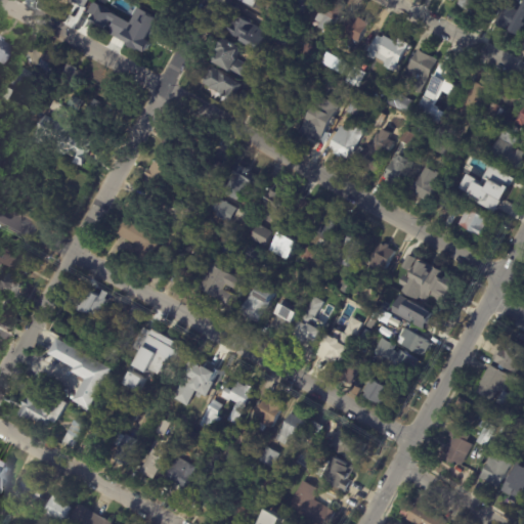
[(254,10),(259,0),(262,0),(272,5),(266,18),(254,11),(254,10)]
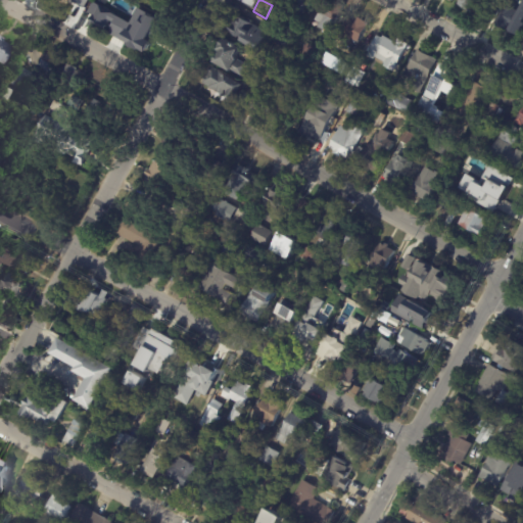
[(308,0),(301,14),(287,7),(290,0),(308,0)]
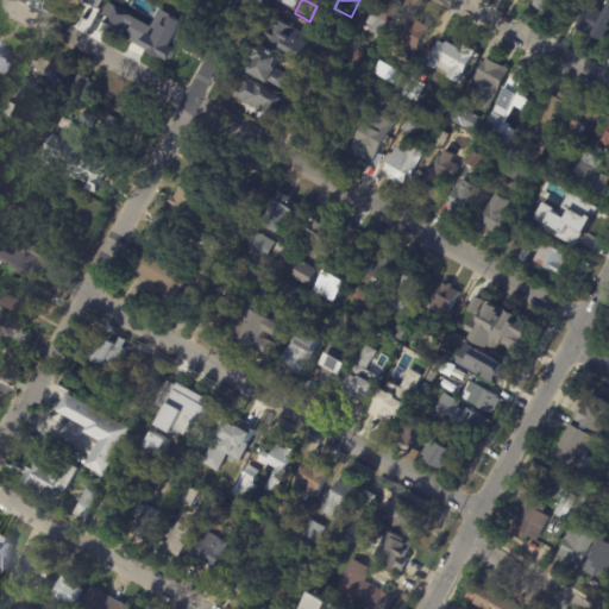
[(383,0),(387,1),(388,0),(393,4),(393,2),(401,7),(387,33),(381,31),(378,35),(371,31),(375,26),(369,23),(370,20),(366,19),(371,11),(374,12),(380,0),(383,0)]
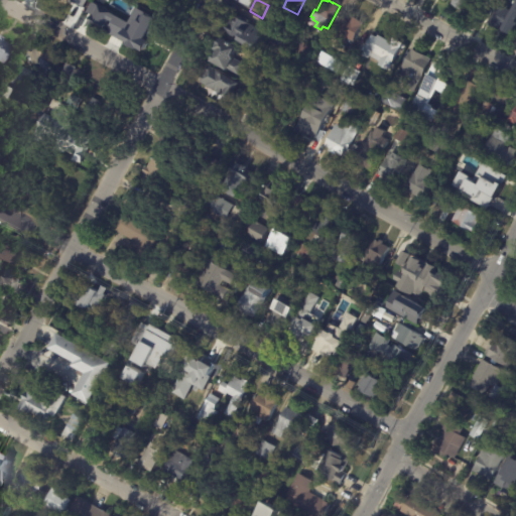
[(470,0),(464,13),(449,6),(453,0),(470,0)]
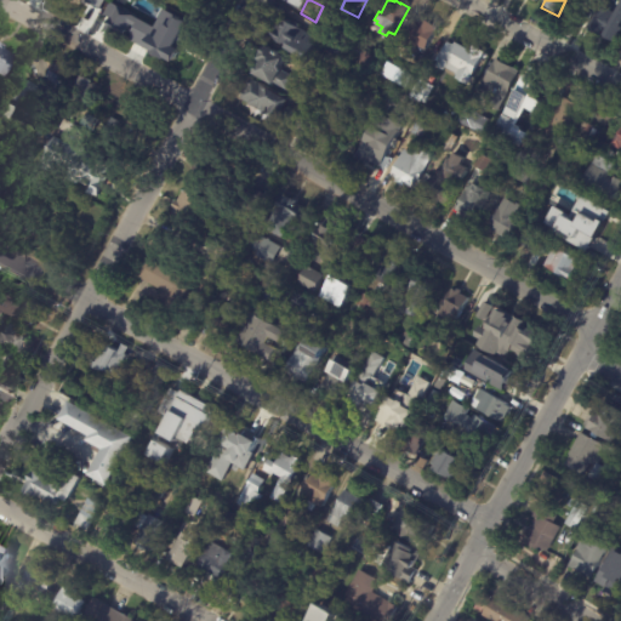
[(136,16),(125,38),(108,28),(113,20),(106,15),(113,1),(120,6),(121,3),(129,6),(126,11),(136,16)]
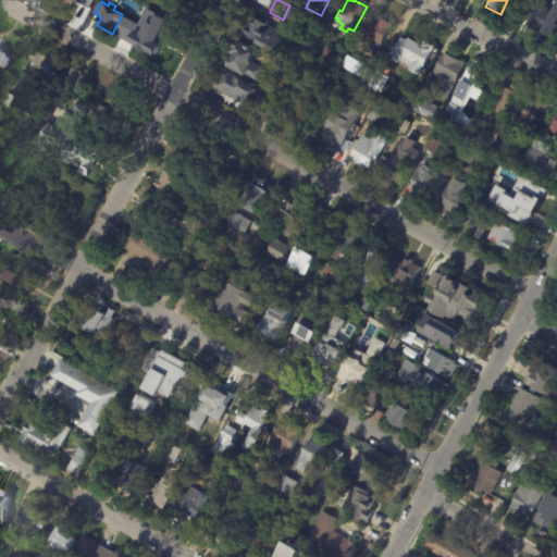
[(545,5),(552,9),(547,19),(553,22),(544,39),(524,28),(539,1),(545,5)]
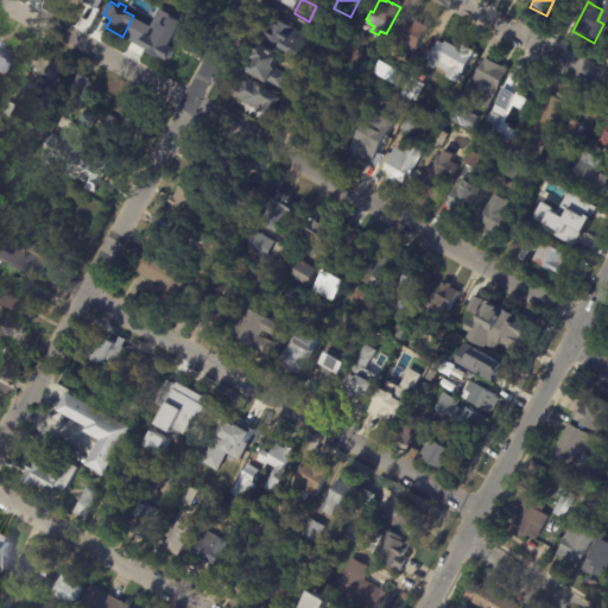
[(412,16),(429,26),(415,48),(398,36),(411,14),(412,16)]
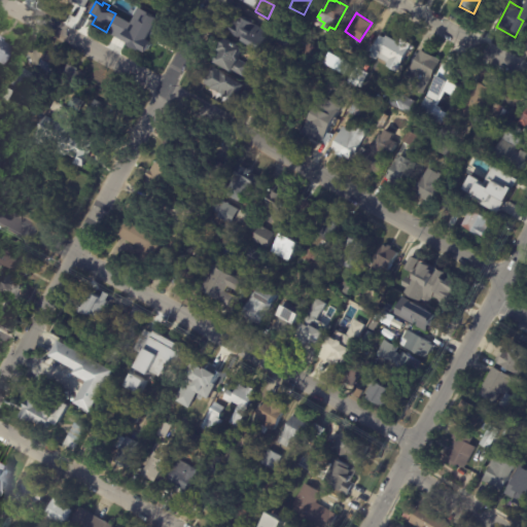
[(282,32),(294,40),(289,48),(276,41),(269,55),(230,32),(234,25),(238,27),(245,15),(280,35),(282,32)]
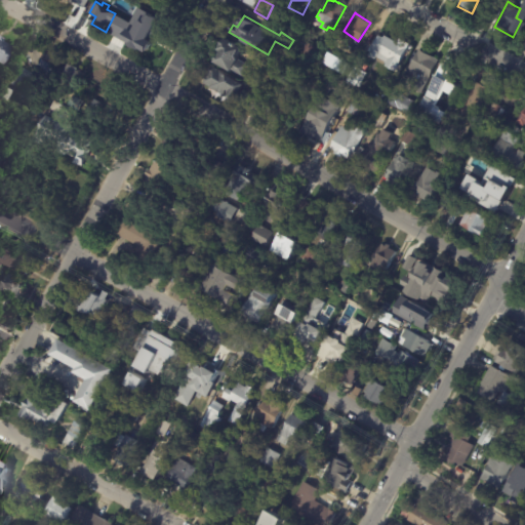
[(298,26),(301,28),(296,36),(293,34),(298,26)]
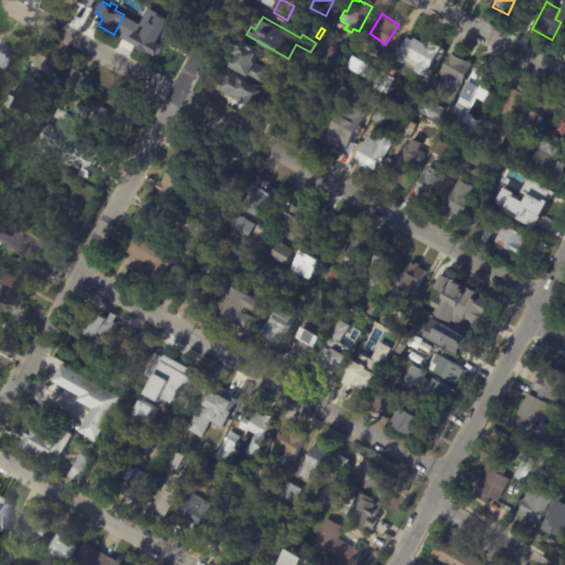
[(329,30),(333,32),(328,43),(320,40),(327,29),(329,30)]
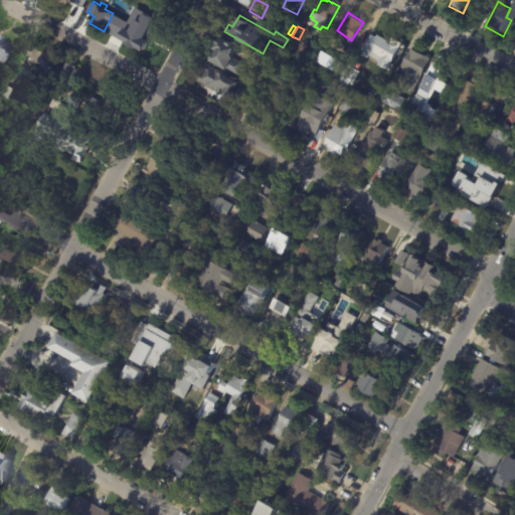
[(371,34),(376,36),(377,35),(389,41),(391,37),(401,42),(387,69),(377,64),(379,61),(368,56),(367,57),(361,54),(363,48),(362,47),(365,42),(366,43),(371,34)]
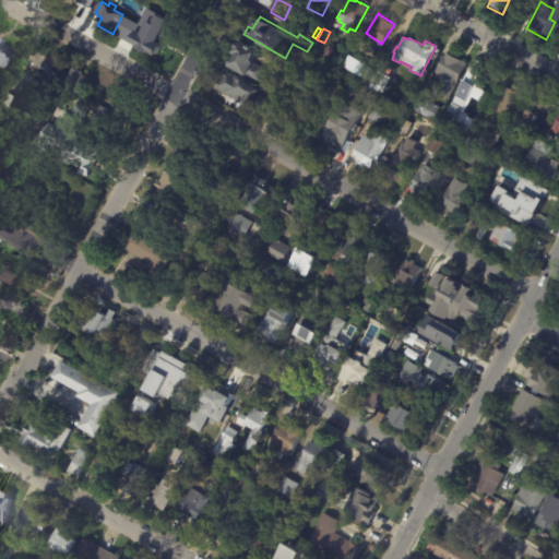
[(0,38),(6,42),(3,45),(15,51),(6,70),(0,67),(0,38)]
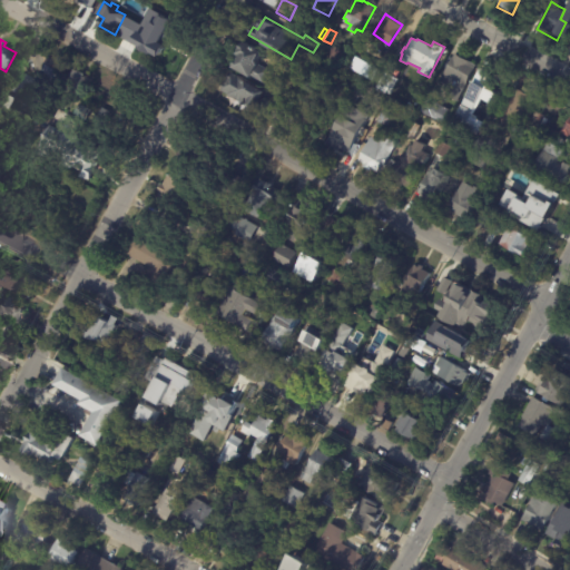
[(265,52),(259,62),(262,66),(273,72),(266,84),(255,77),(254,79),(235,68),(242,56),(241,55),(247,42),(258,49),(259,47),(262,49),(262,50),(265,52)]
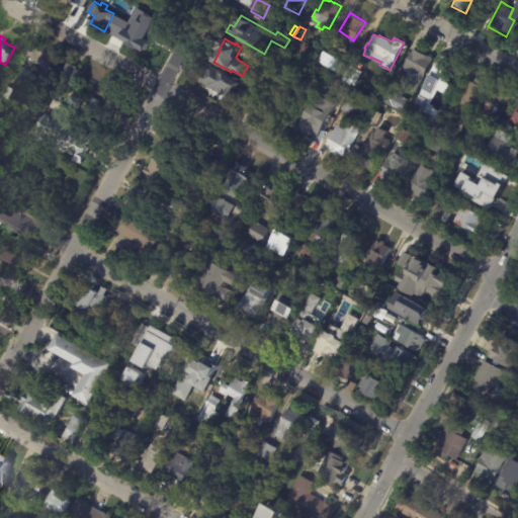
[(301,41),(309,45),(305,52),(297,48),(301,41)]
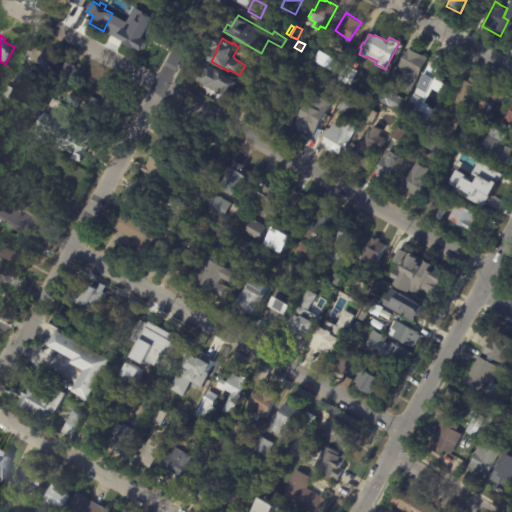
[(324,62),(320,70),(313,66),(318,57),(319,57),(324,46),(330,49),(324,60),(325,60),(324,62)]
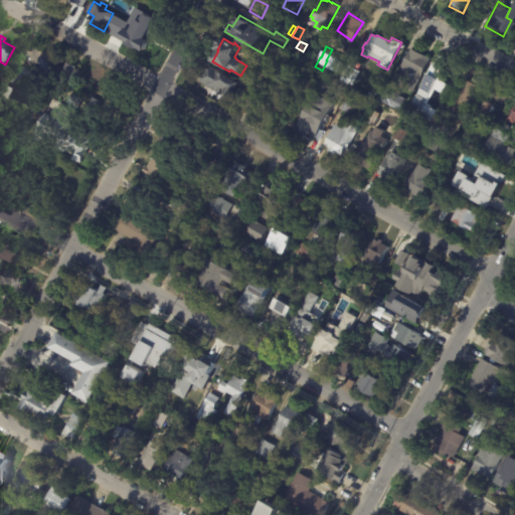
[(412,50),(430,59),(412,93),(401,87),(406,78),(397,73),(411,49),(412,50)]
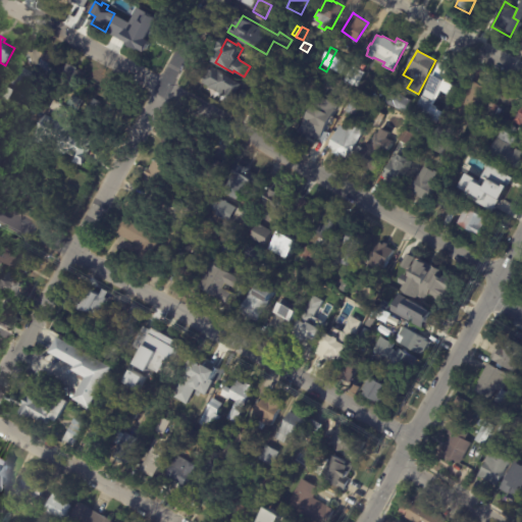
[(55,66),(38,99),(6,82),(15,64),(34,74),(42,59),(55,66)]
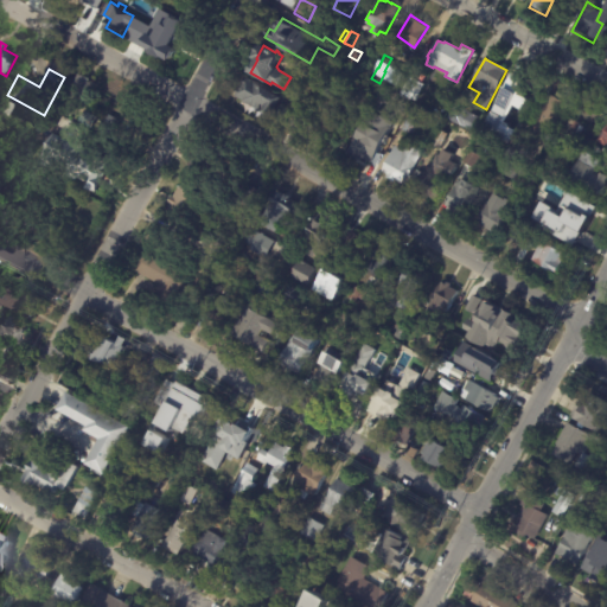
[(515,72),(524,77),(524,78),(534,84),(530,91),(521,85),(517,93),(528,97),(522,108),(512,103),(504,121),(508,123),(506,125),(515,129),(513,131),(516,132),(509,144),(504,140),(503,142),(480,131),(487,117),(486,116),(511,70),(515,72)]
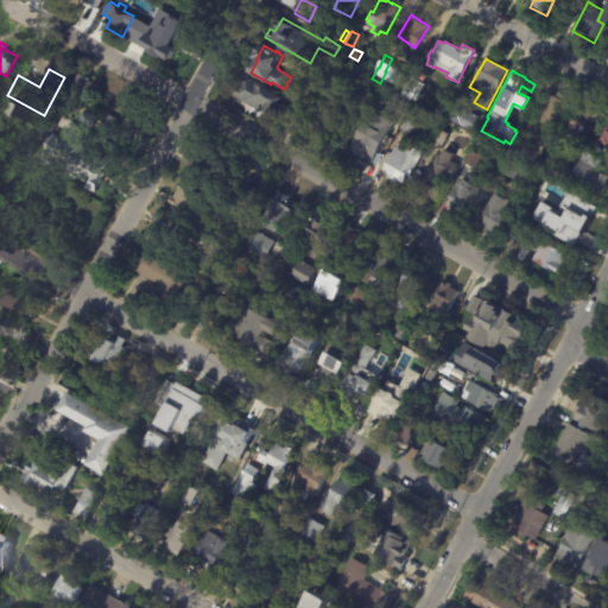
[(89,78),(96,81),(86,102),(63,92),(69,81),(76,83),(81,74),(89,78)]
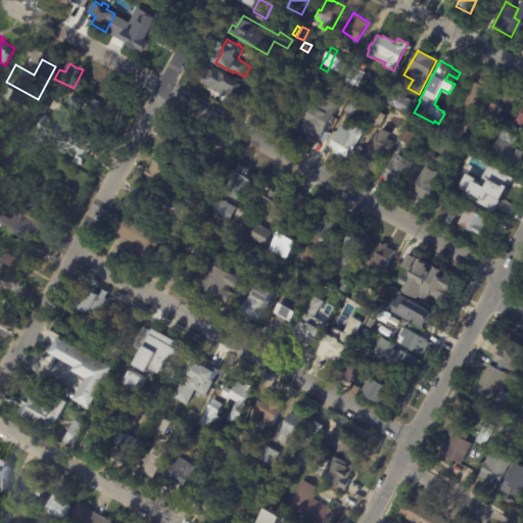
[(243,92),(237,102),(204,84),(214,66),(247,85),(243,92)]
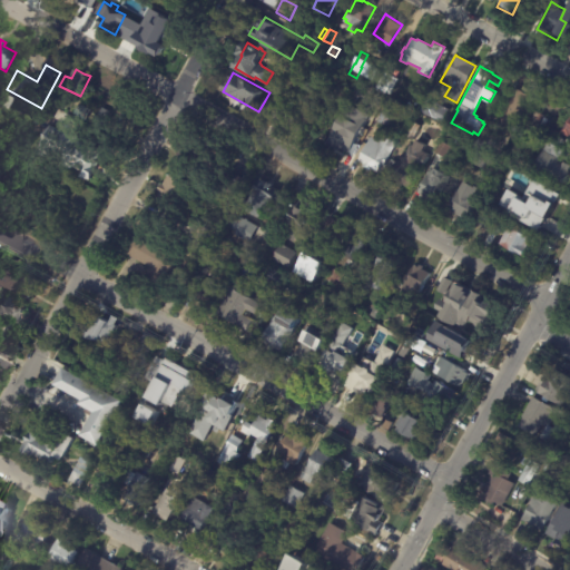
[(385,72),(397,79),(390,95),(376,87),(384,72),(385,72)]
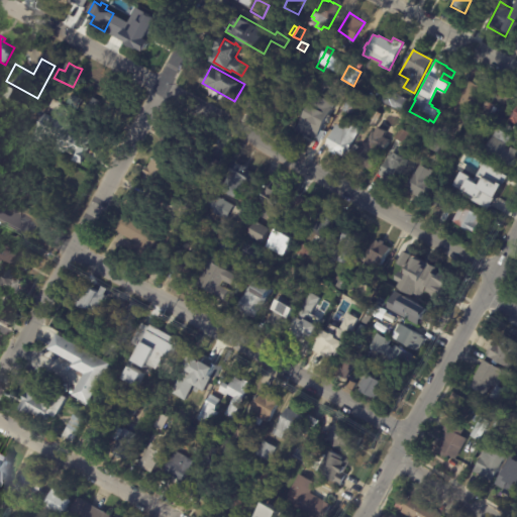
[(269,70),(275,73),(272,78),(266,74),(269,70)]
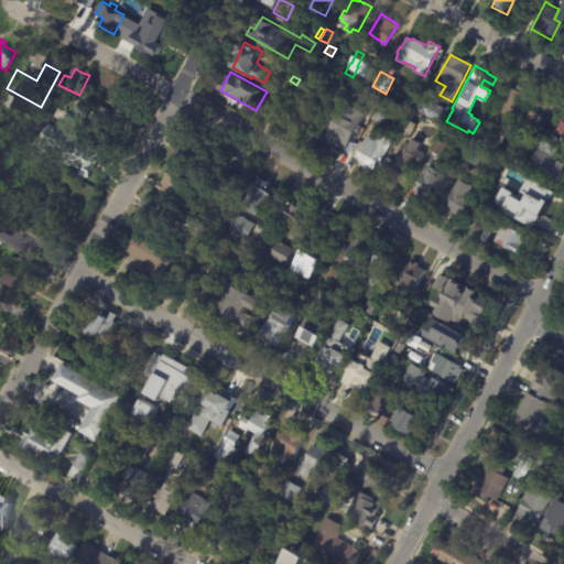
[(353,82),(361,87),(357,95),(347,89),(340,101),(327,94),(333,83),(332,83),(334,78),(335,79),(336,77),(350,86),(353,82)]
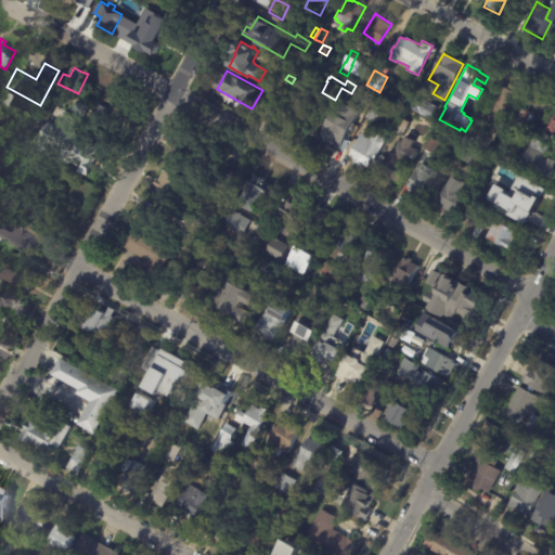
[(288,127),(278,119),(284,108),(285,110),(299,86),(315,94),(308,107),(313,111),(309,118),(307,117),(300,129),(296,127),(294,130),(288,127)]
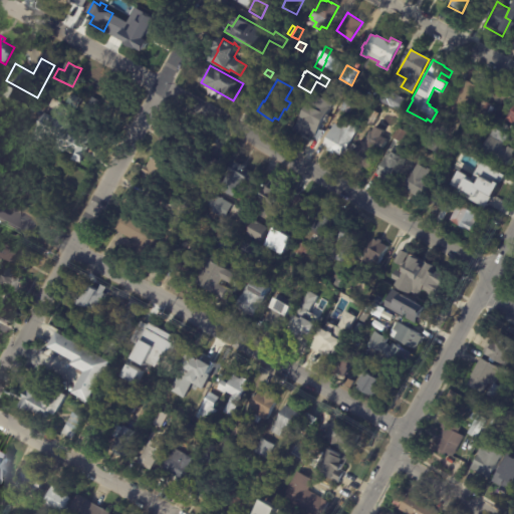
[(465,80),(479,87),(468,106),(461,102),(456,113),(447,108),(463,79),(465,80)]
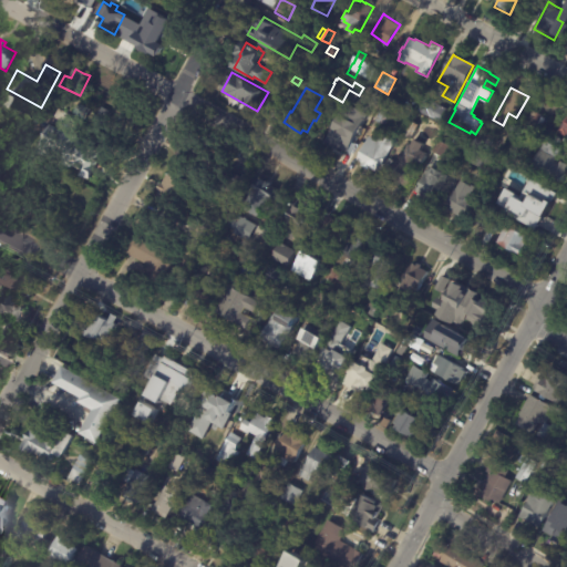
[(0,100),(3,93),(14,100),(8,110),(0,105),(0,100)]
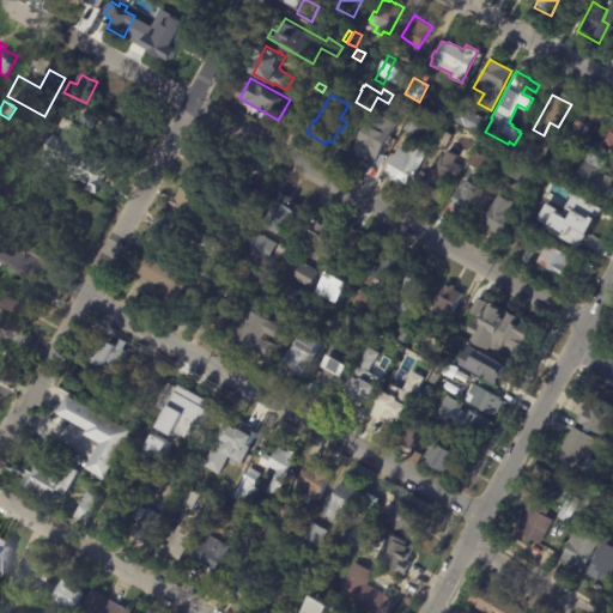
[(460,107),(480,117),(475,128),(461,121),(457,127),(447,121),(455,104),(460,107)]
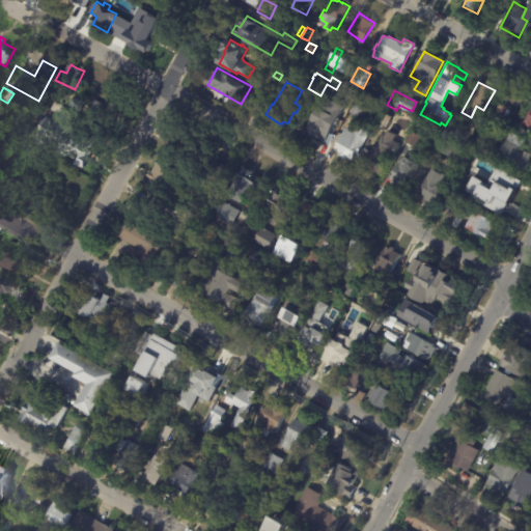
[(338,119),(326,142),(317,137),(316,140),(306,134),(326,96),(345,107),(338,119)]
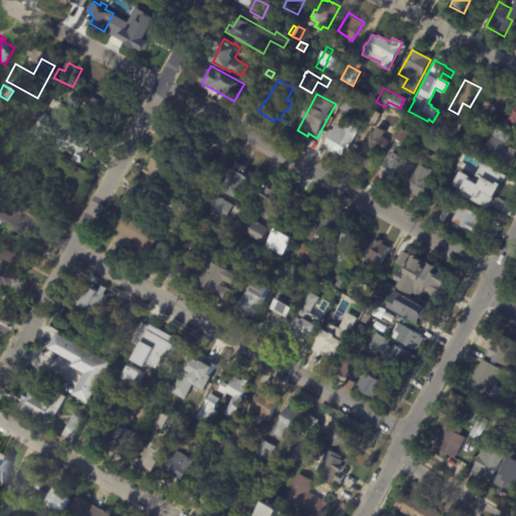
[(92,97),(105,104),(101,113),(87,106),(92,97)]
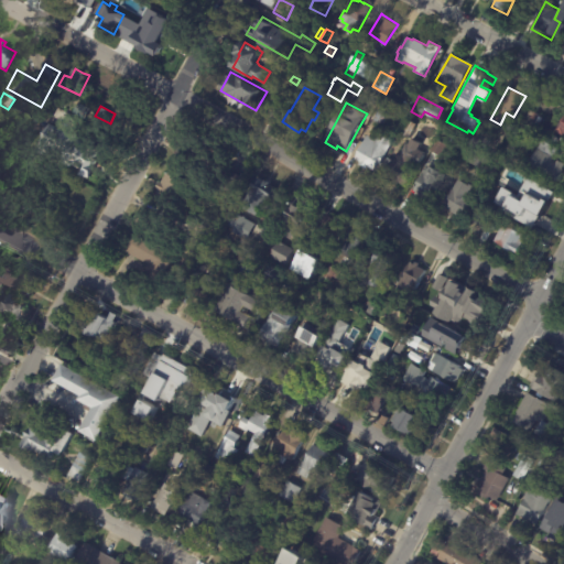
[(388,110),(380,125),(372,120),(379,106),(388,110)]
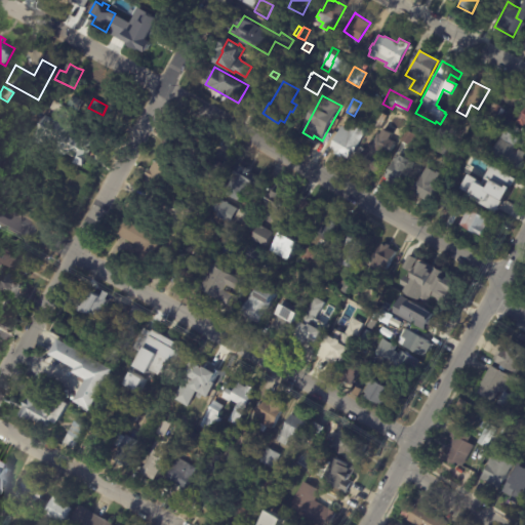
[(50,107),(43,120),(32,114),(39,101),(50,107)]
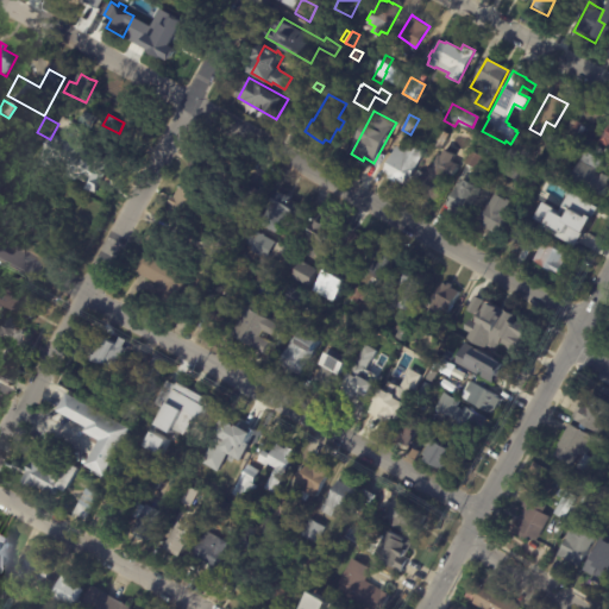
[(572,119),(578,123),(577,125),(583,127),(577,139),(559,130),(566,117),(572,119)]
